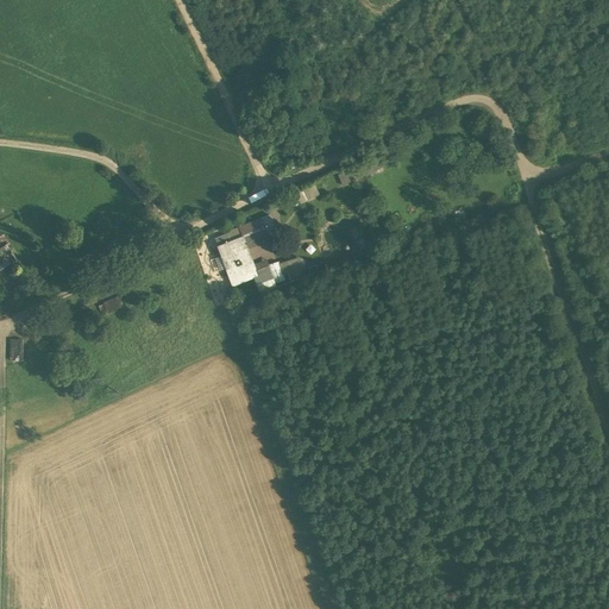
[(343,186),(353,182),(349,171),(338,175),(343,186)]
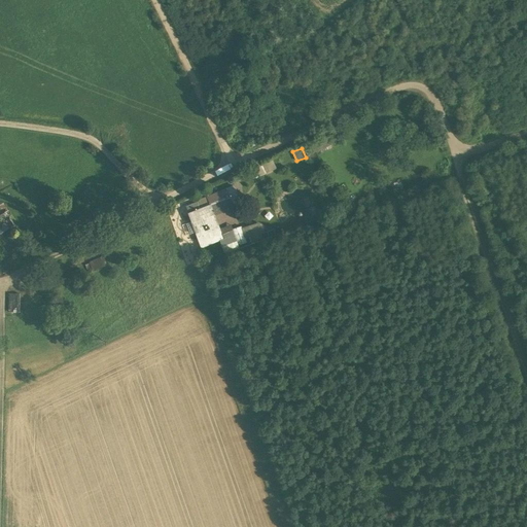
[(254,167),(243,172),(245,178),(257,173),(254,167)]
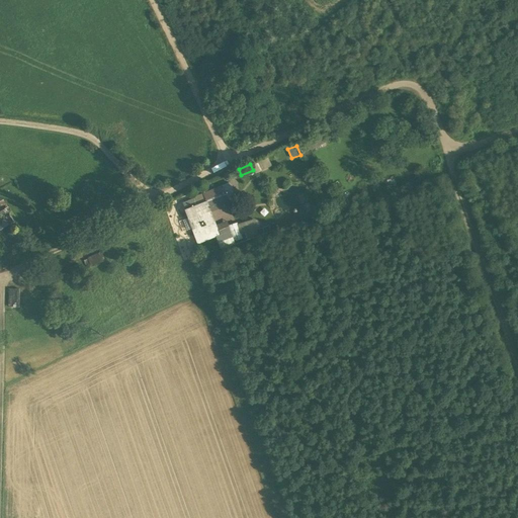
[(222,186),(203,194),(205,200),(209,209),(210,208),(229,201),(222,186)]
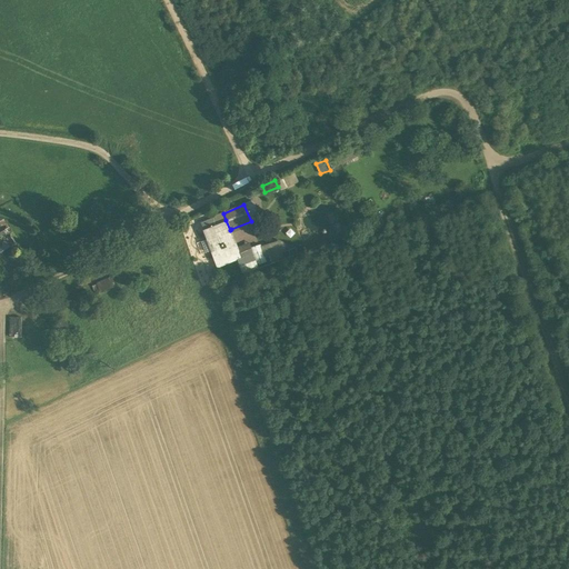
[(3,217),(0,218),(0,250),(16,243),(3,217)]
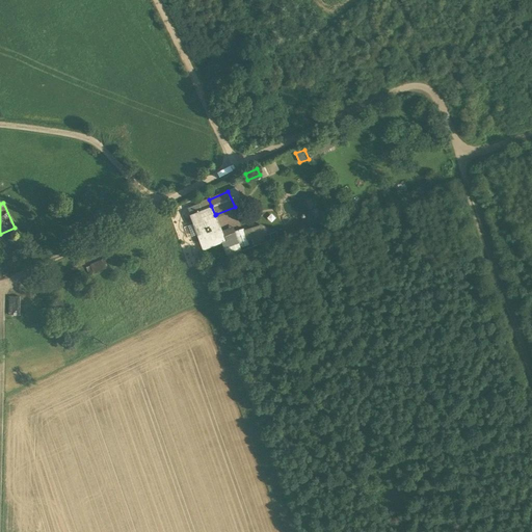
[(187,208),(189,215),(202,210),(198,203),(187,208)]
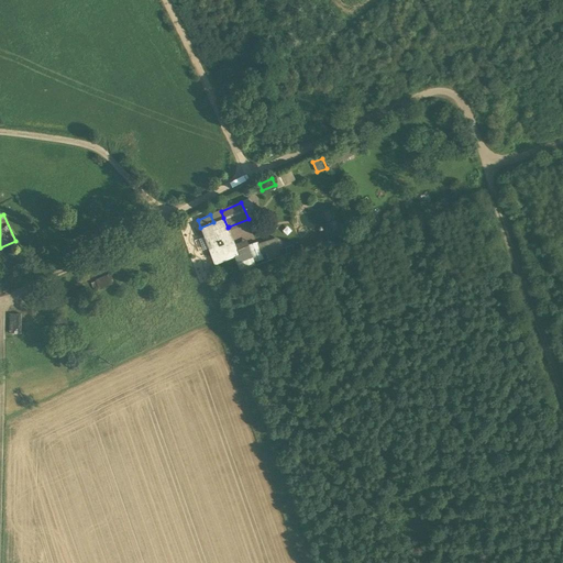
[(228,228),(223,218),(213,222),(200,228),(216,265),(240,255),(229,227),(228,228)]
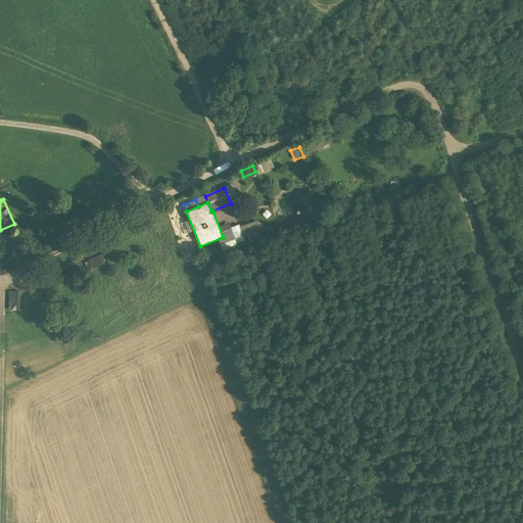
[(239,225),(230,229),(236,245),(245,241),(239,225)]
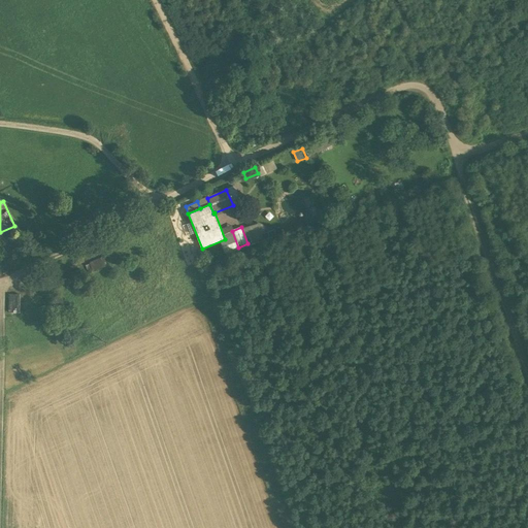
[(104,257),(89,263),(92,271),(107,265),(104,257)]
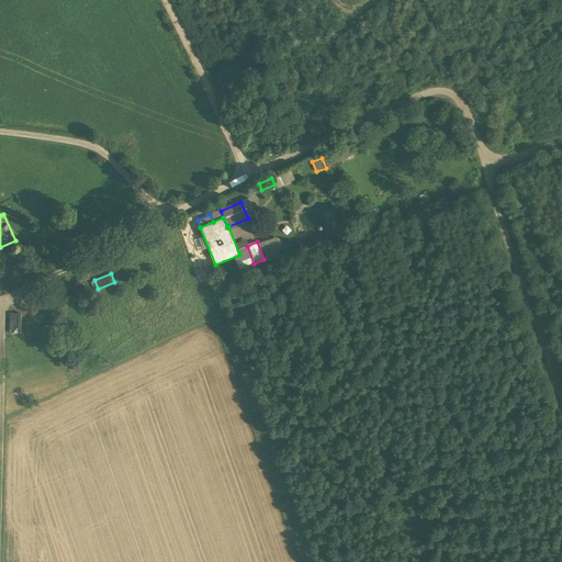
[(85,285),(66,294),(69,301),(88,293),(85,285)]
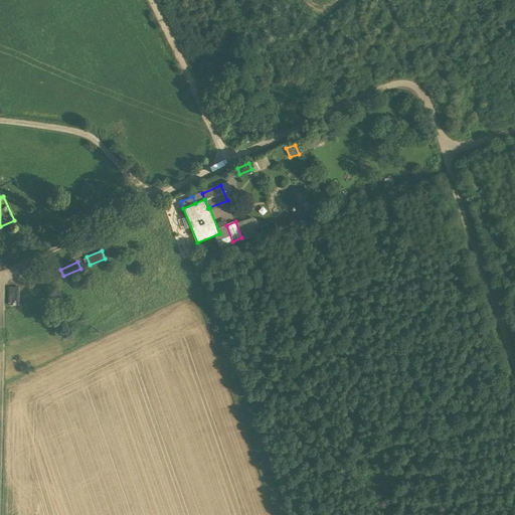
[(7,287),(7,305),(17,305),(17,287),(7,287)]
